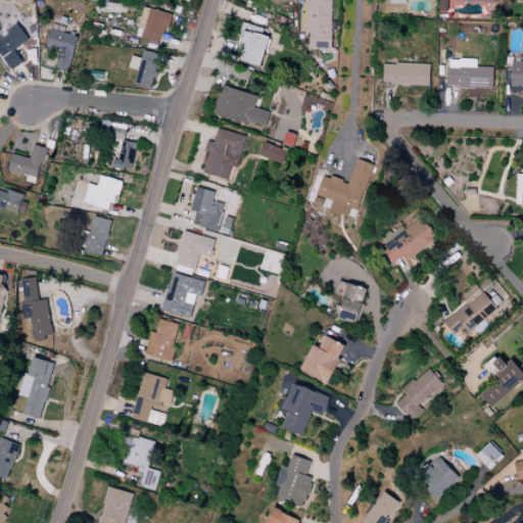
[(301,0),(300,32),(310,34),(311,41),(331,42),(334,1),(329,0),(301,0)]
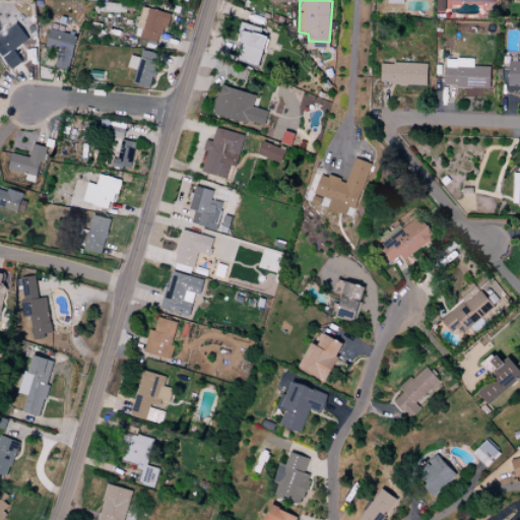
[(143,7),(135,37),(156,43),(165,13),(143,7)]
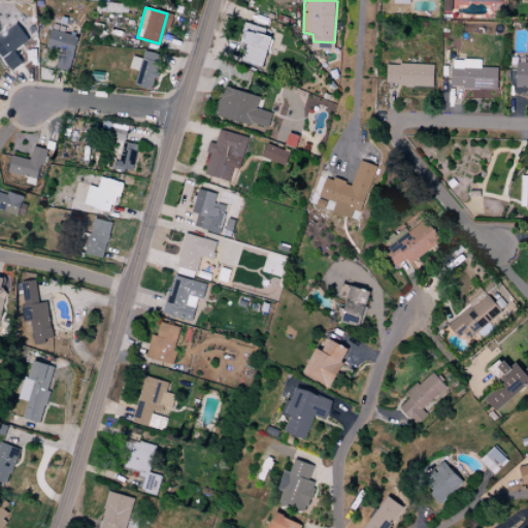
[(263,68),(242,63),(248,45),(241,42),(249,24),(275,32),(263,68)]
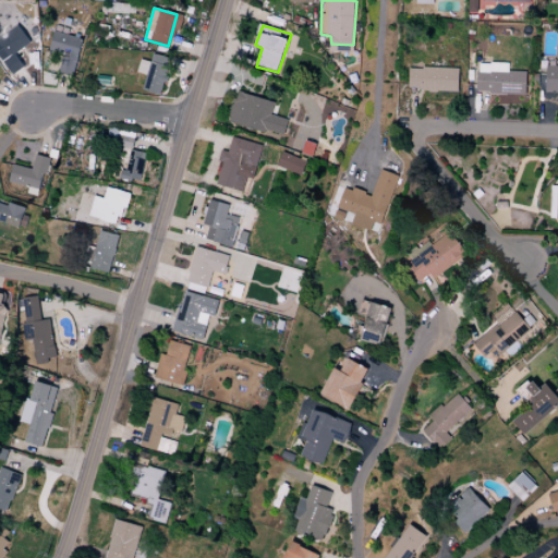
[(20,26),(0,38),(0,45),(9,58),(31,44),(20,26)]
